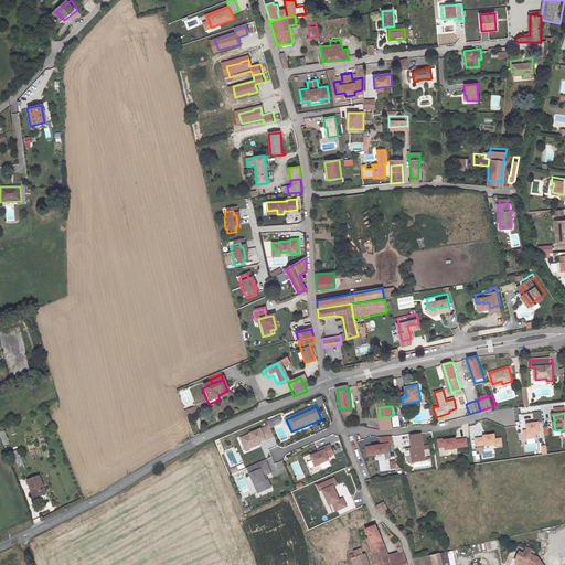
[(381,429),(394,428),(392,416),(380,417),(381,429)]
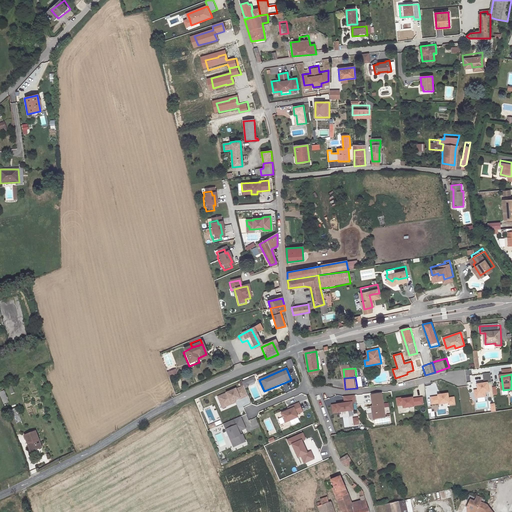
[(253,378),(241,383),(243,387),(246,386),(254,383),(253,378)]
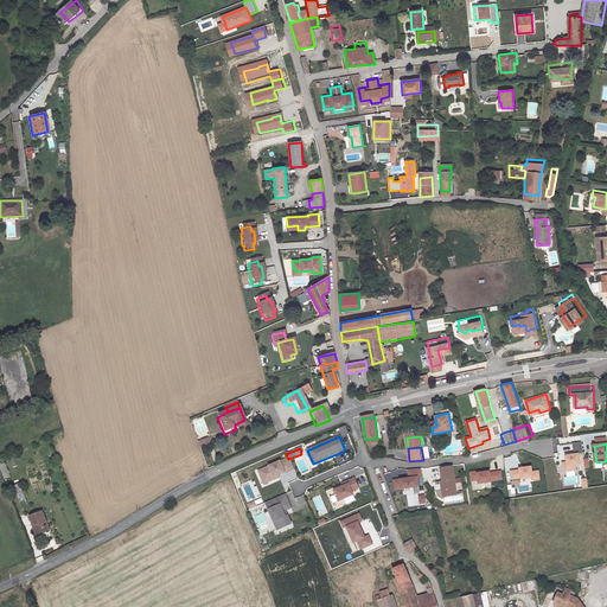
[(576,471),(576,465),(581,465),(580,455),(567,457),(568,462),(563,464),(564,472),(576,471)]
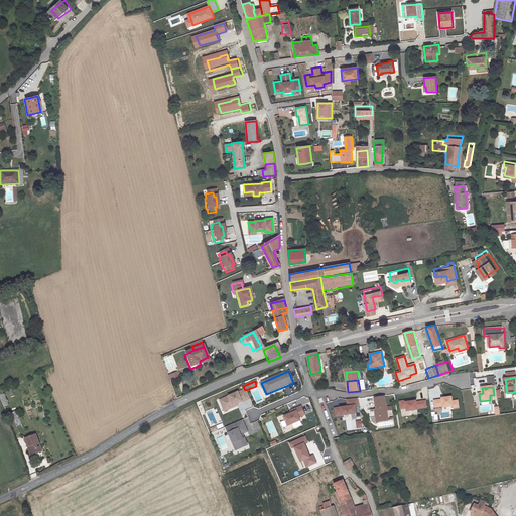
[(227,397),(227,398),(219,402),(224,413),(237,407),(236,405),(241,403),(242,404),(249,401),(244,391),(237,394),(237,393),(227,397)]
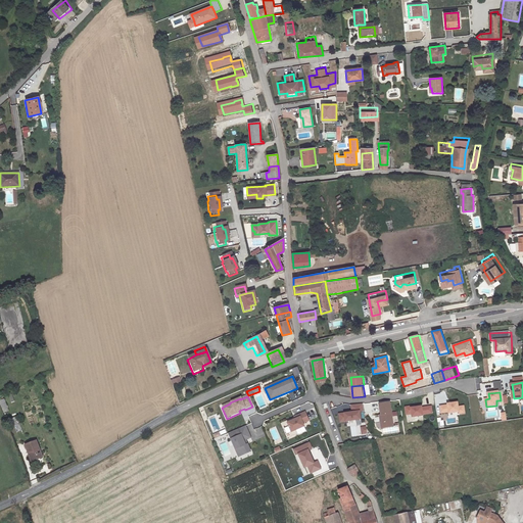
[(0,399),(0,402),(4,413),(9,411),(4,398),(0,399)]
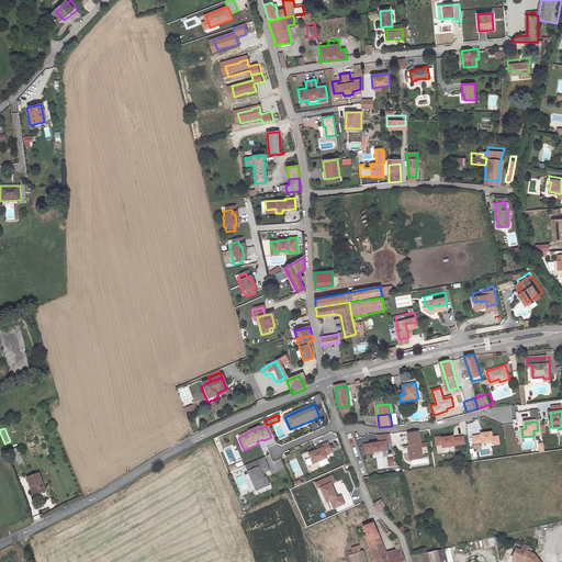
[(389,450),(389,441),(392,441),(391,433),(379,434),(380,441),(366,442),(367,452),(389,450)]
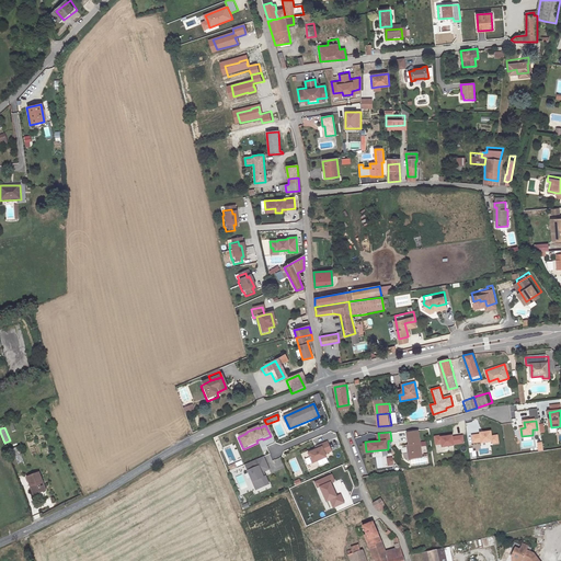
[(481,433),(481,435),(482,443),(482,444),(494,443),(493,436),(493,432),(481,433)]
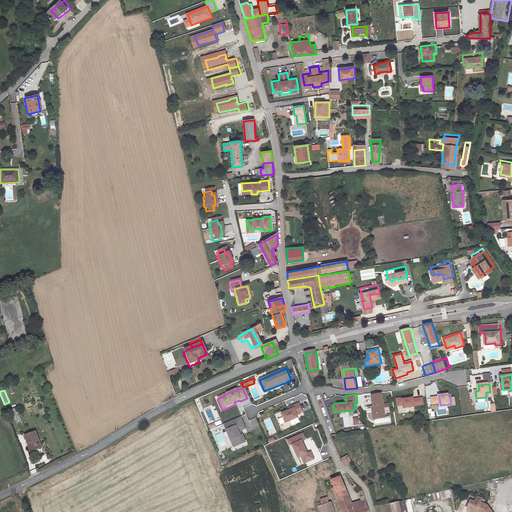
[(439,397),(431,398),(432,405),(440,404),(439,397)]
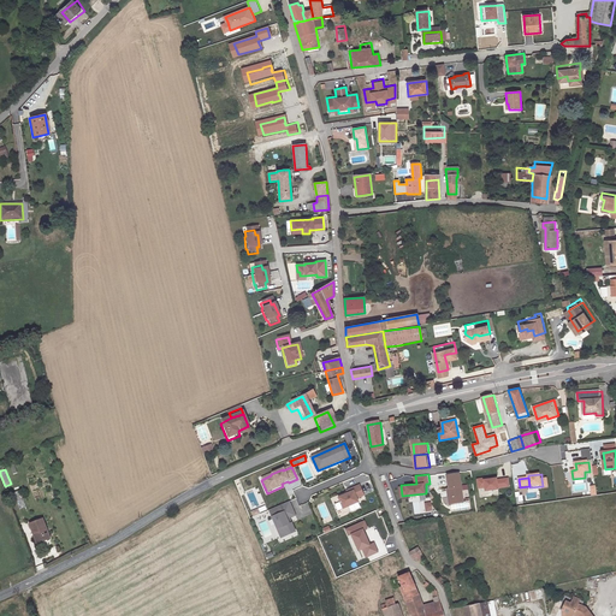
[(460,479),(449,481),(451,492),(449,492),(451,504),(465,502),(460,479)]
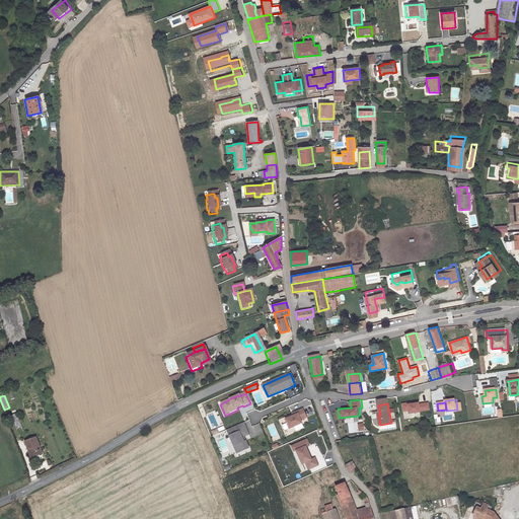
[(420,403),(413,404),(412,403),(402,404),(403,412),(410,411),(410,415),(421,413),(421,412),(420,404),(420,403)]
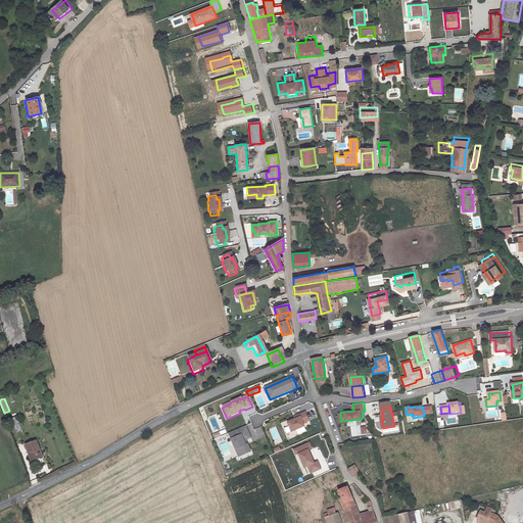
[(432,407),(423,408),(424,415),(433,414),(432,407)]
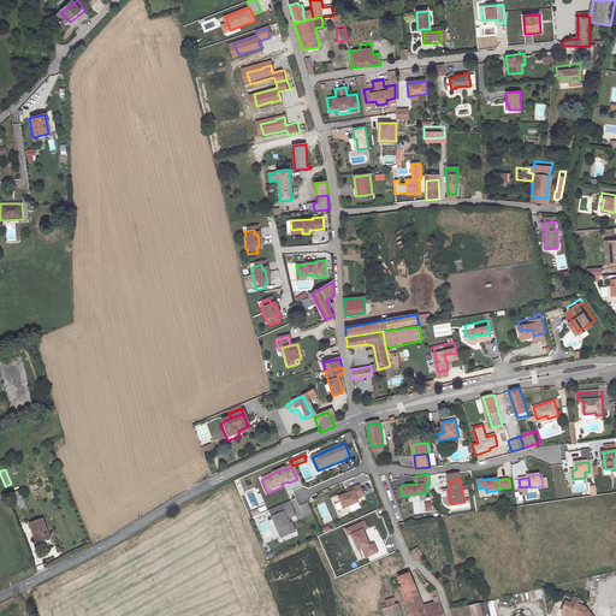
[(359,504),(357,502),(363,499),(359,487),(345,493),(347,496),(337,501),(343,511),(359,504)]
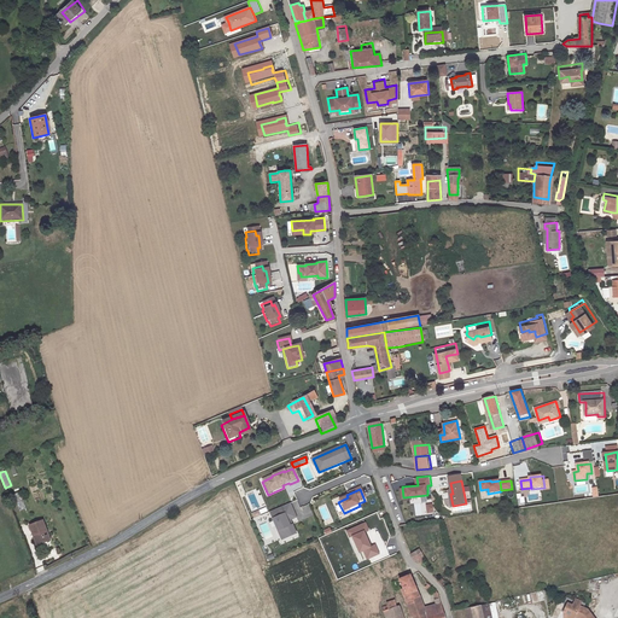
[(293,536),(287,522),(295,519),(289,506),(268,514),(280,541),(293,536)]
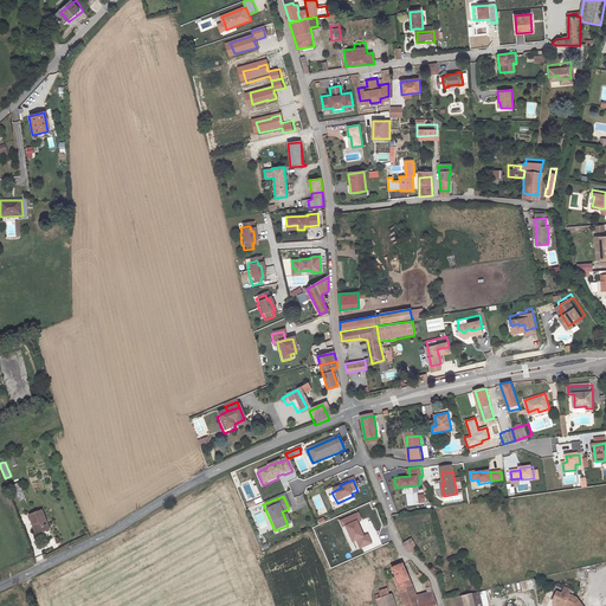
[(33,526),(37,536),(47,533),(39,513),(26,517),(31,527),(33,526)]
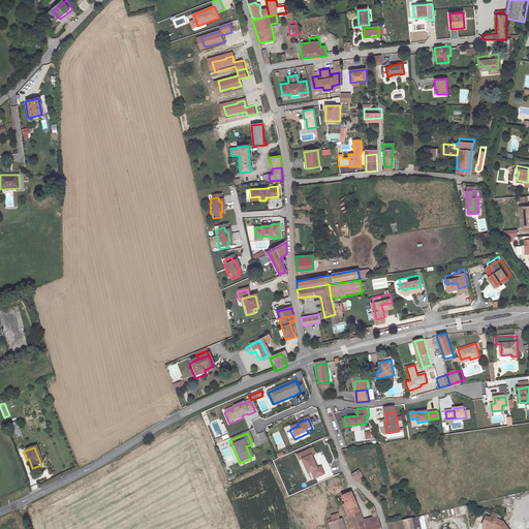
[(313,447),(298,455),(301,461),(303,460),(313,455),(316,454),(313,447)]
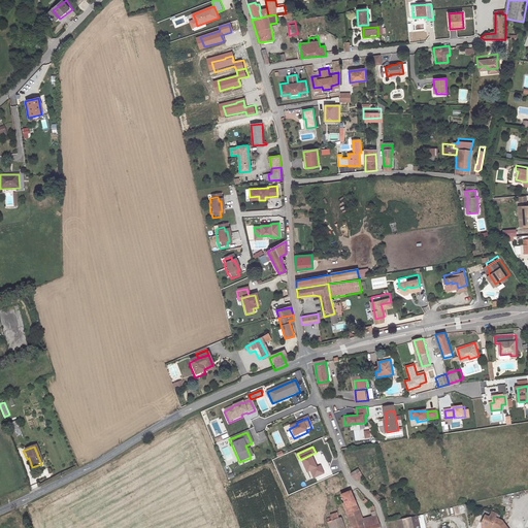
[(319,467),(312,454),(302,459),(308,472),(311,471),(319,467)]
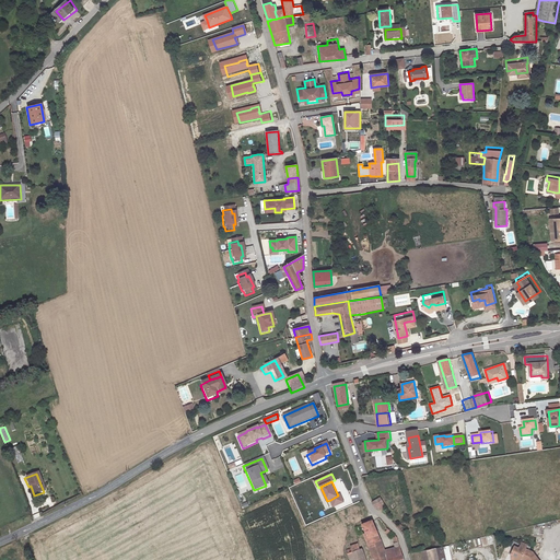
[(393,483),(395,497),(401,496),(399,482),(393,483)]
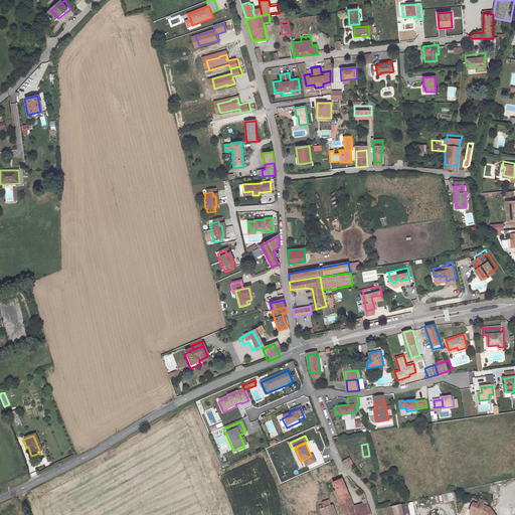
[(314,455),(311,456),(304,460),(306,466),(316,462),(314,455)]
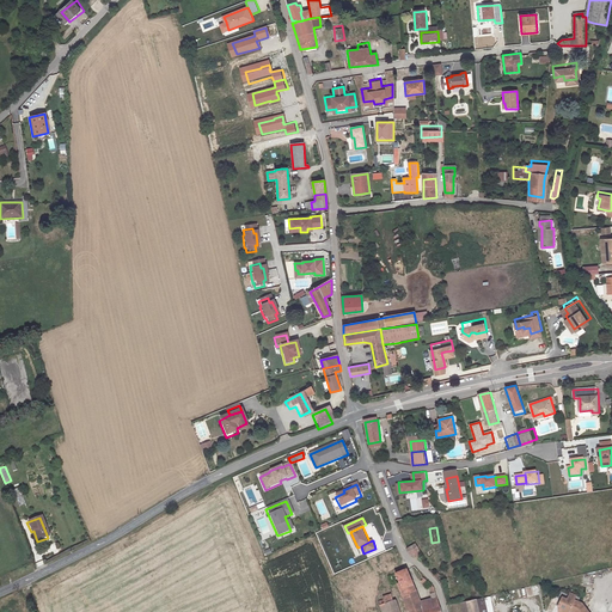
[(434,548),(438,555),(445,552),(441,544),(434,548)]
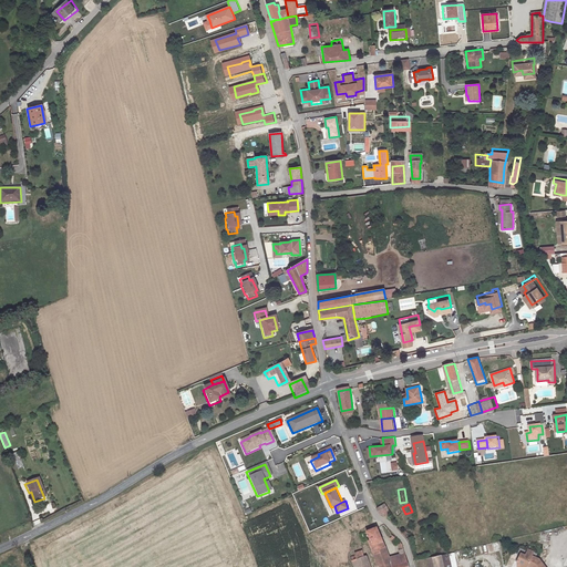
[(387,505),(379,508),(380,514),(385,516),(391,514),(387,505)]
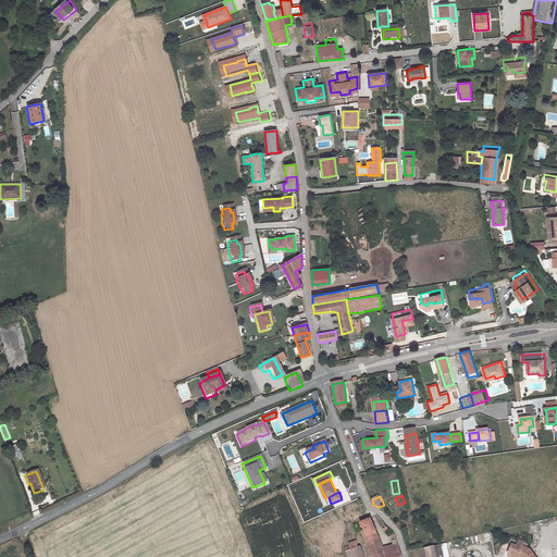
[(359,534),(368,556),(392,556),(398,554),(395,540),(391,536),(388,537),(391,543),(388,543),(390,547),(380,551),(368,521),(357,525),(360,534),(359,534)]
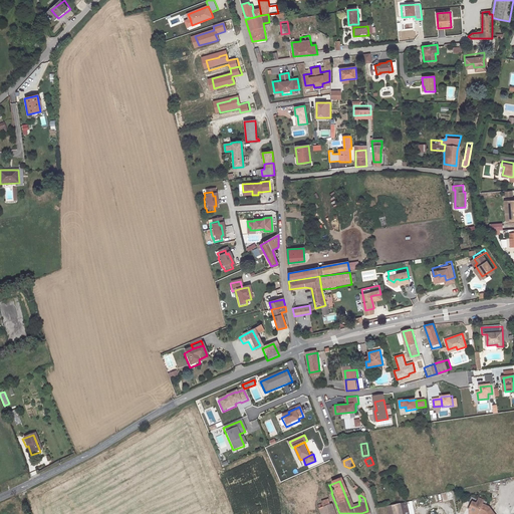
[(476,502),(472,500),(469,507),(470,510),(471,510),(477,513),(478,510),(482,512),(481,512),(482,513),(495,513),(488,505),(485,504),(482,503),(476,500),(476,502)]
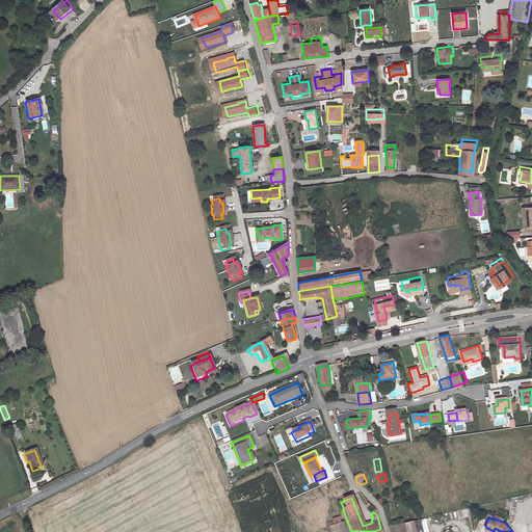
[(422,531),(420,519),(399,524),(401,531),(422,531)]
